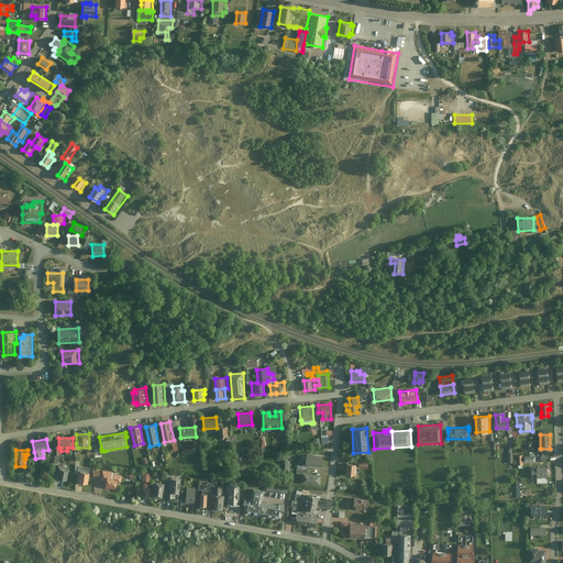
[(306,453),(305,464),(309,464),(322,466),(323,455),(306,453)]
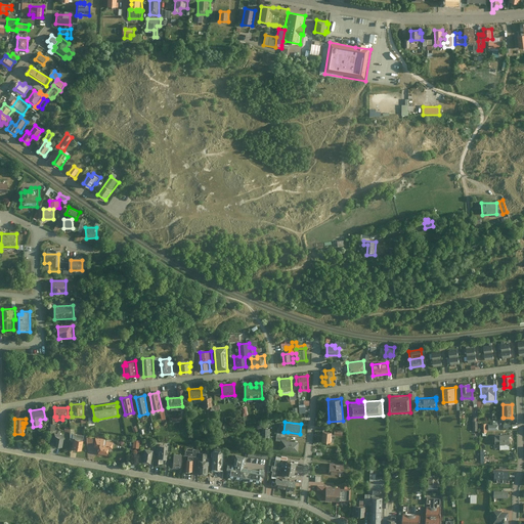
[(343,430),(332,429),(331,442),(336,442),(336,434),(343,435),(343,430)]
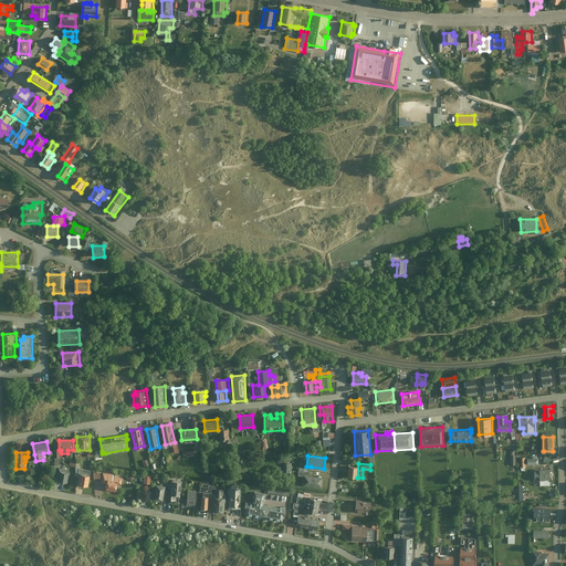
[(303,468),(299,467),(297,477),(304,477),(304,475),(310,477),(311,467),(306,467),(303,465),(303,468)]
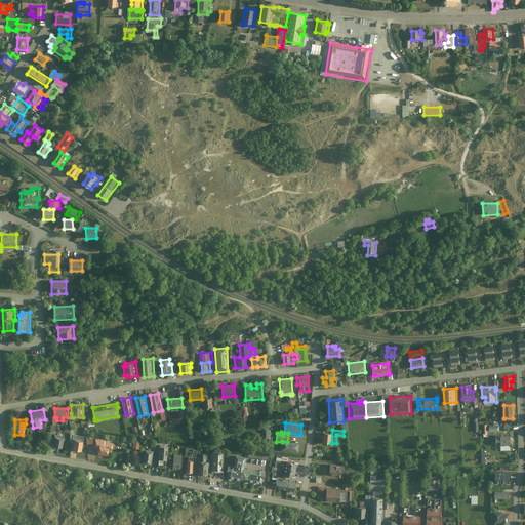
[(332,434),(323,433),(322,442),(331,443),(332,434)]
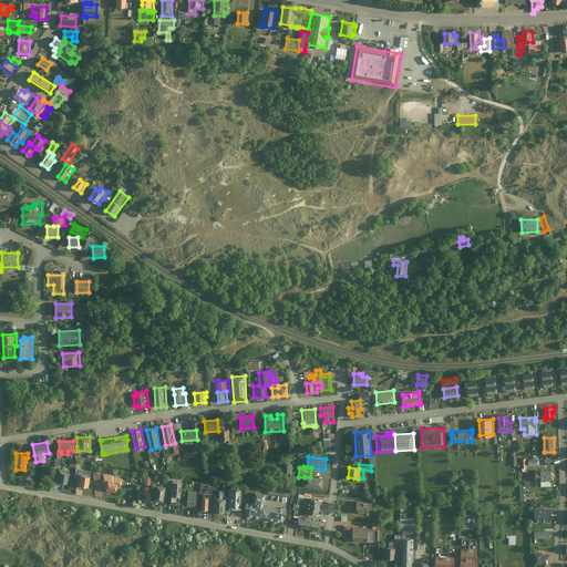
[(59,483),(68,484),(70,474),(70,471),(59,468),(58,478),(59,478),(59,483)]
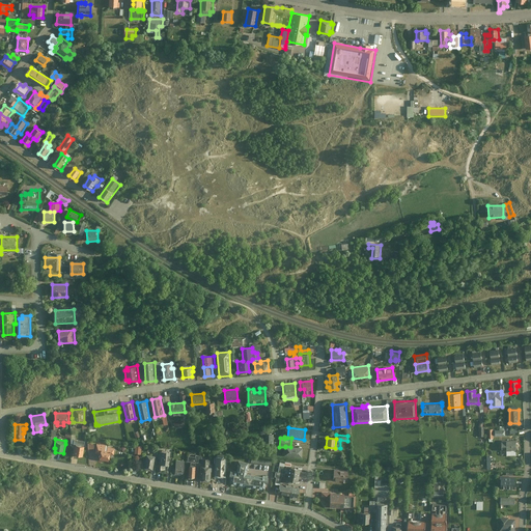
[(516,450),(516,440),(502,440),(502,450),(516,450)]
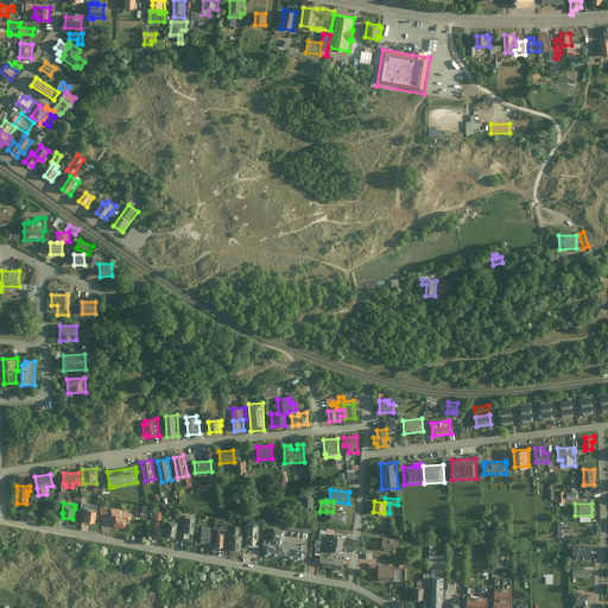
[(114,527),(125,529),(126,521),(130,521),(131,513),(122,512),(124,510),(111,508),(109,519),(115,520),(114,527)]
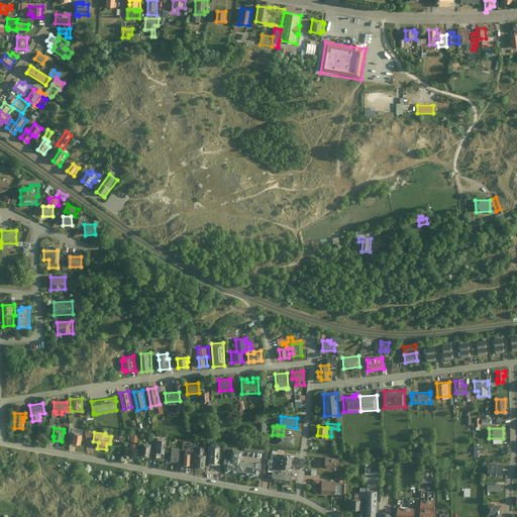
[(72,443),(80,444),(82,436),(81,436),(73,434),(72,443)]
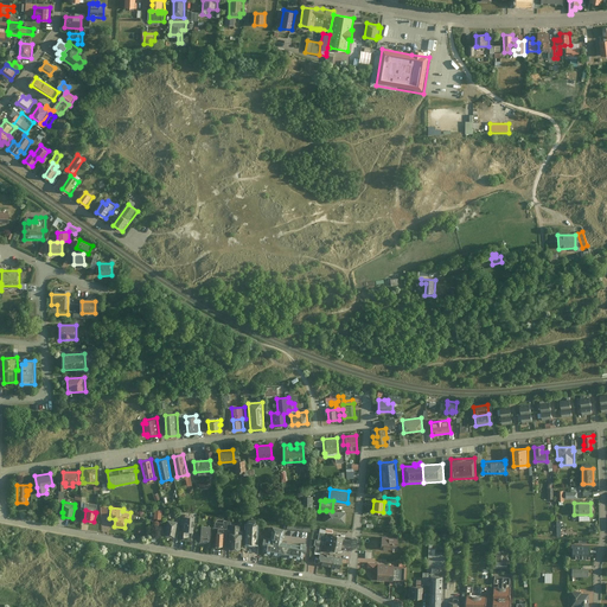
[(332,511),(326,510),(326,511),(325,521),(345,522),(346,512),(332,511)]
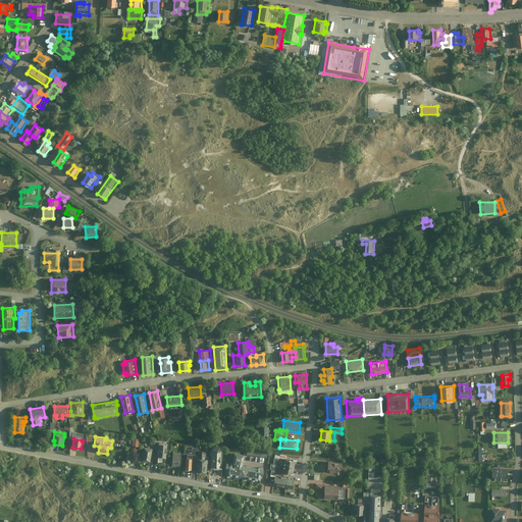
[(155,455),(154,464),(165,465),(167,445),(157,444),(156,455),(155,455)]
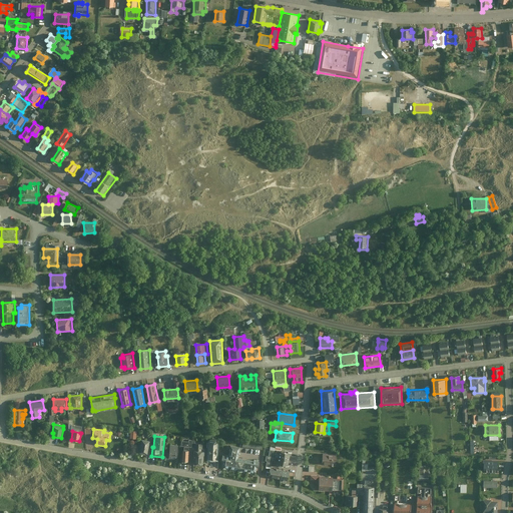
[(139,452),(148,453),(150,441),(141,440),(139,452)]
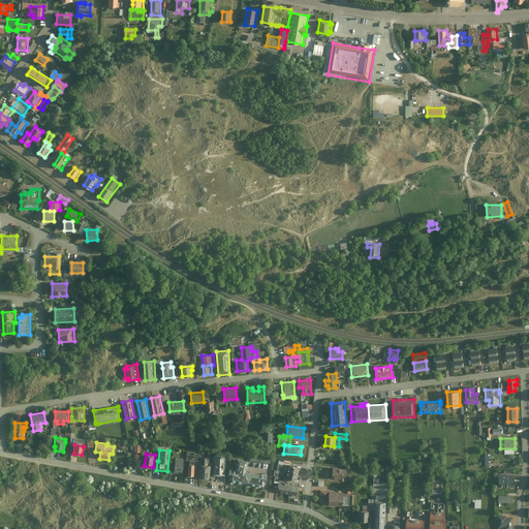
[(188,463),(193,463),(193,461),(197,461),(198,454),(195,454),(194,455),(187,455),(187,460),(188,460),(188,463)]
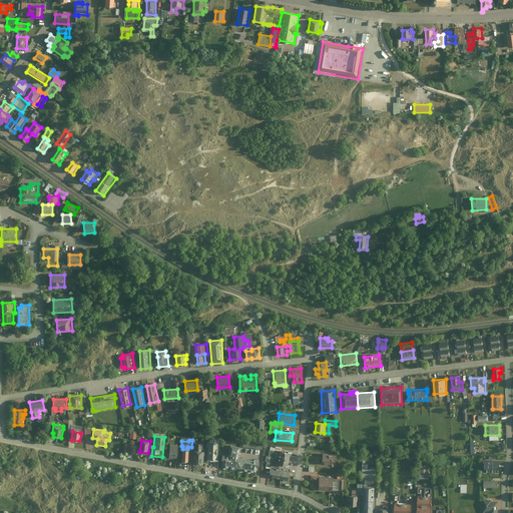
[(168,458),(177,459),(178,445),(170,445),(169,453),(168,458)]
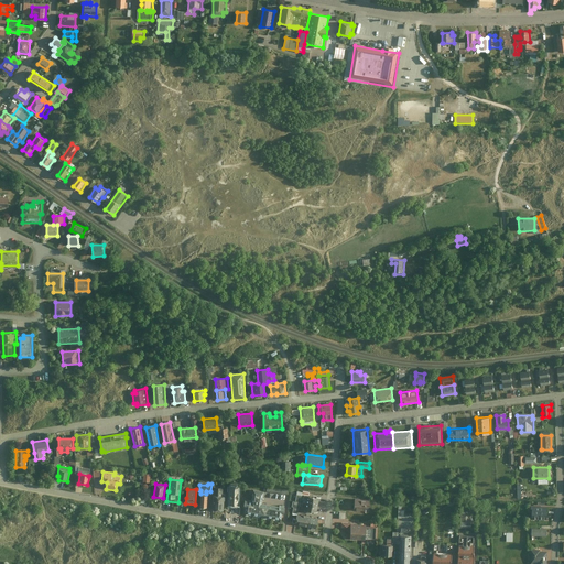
[(285,507),(262,503),(264,491),(253,489),(251,501),(246,500),(243,507),(246,508),(245,512),(282,519),(282,514),(284,514),(285,507)]
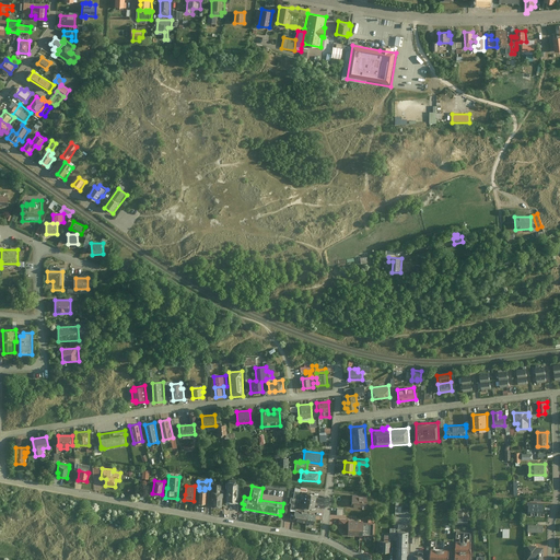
[(222,492),(212,491),(211,491),(210,506),(222,506),(223,492),(222,492)]
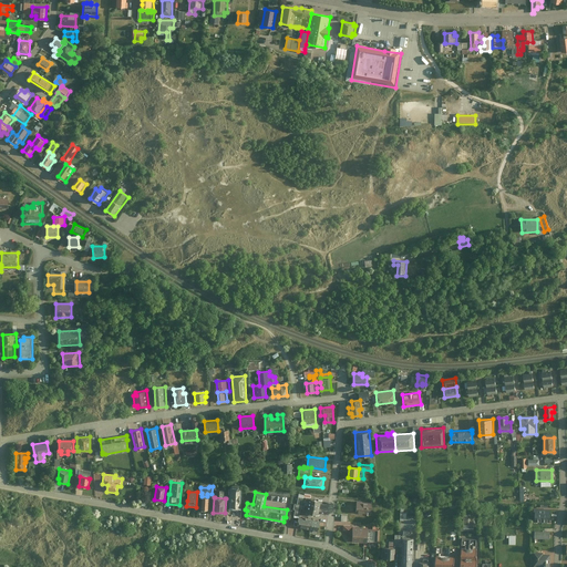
[(297,504),(294,503),(294,508),(296,509),(295,516),(299,517),(302,498),(298,497),(297,504)]
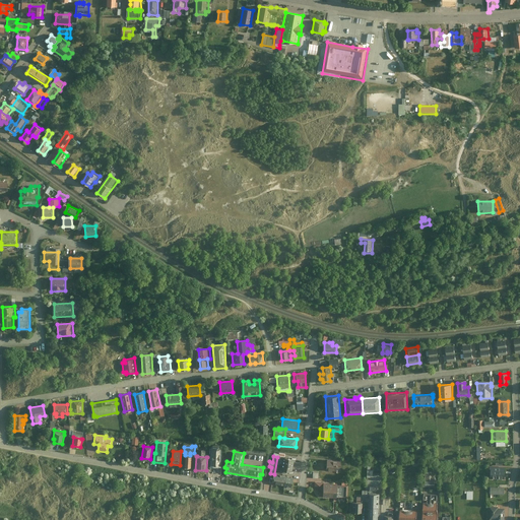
[(287,471),(293,472),(295,460),(289,459),(284,458),(282,470),(287,471)]
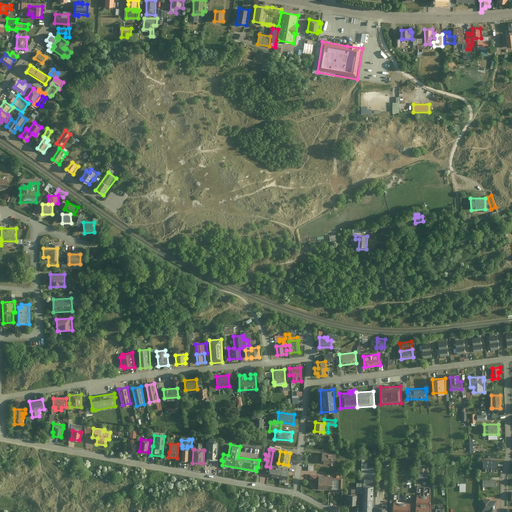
[(332,454),(322,453),(321,462),(331,463),(332,459),(332,454)]
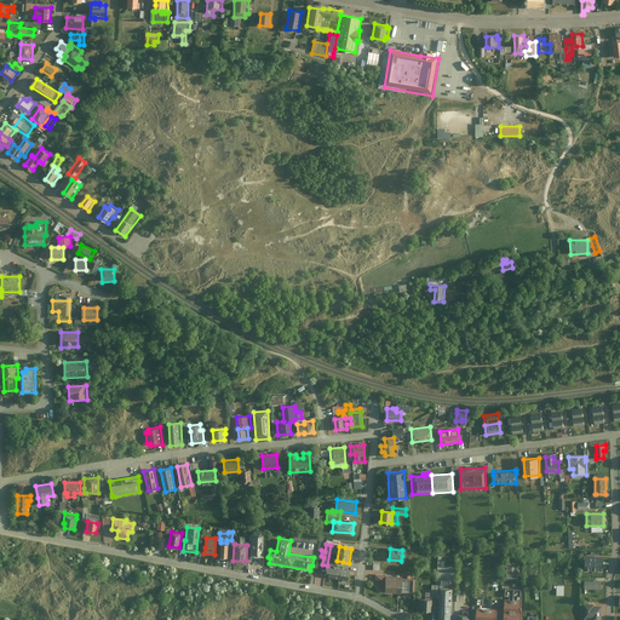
[(342,568),(326,566),(325,577),(326,577),(340,579),(342,569),(342,568)]
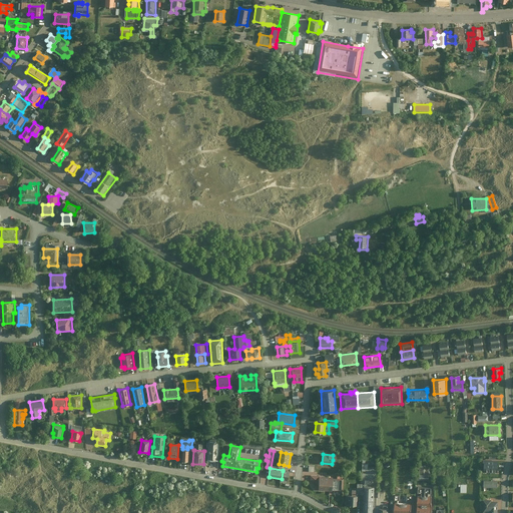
[(425,470),(421,470),(421,474),(421,479),(430,479),(430,473),(425,473),(425,470)]
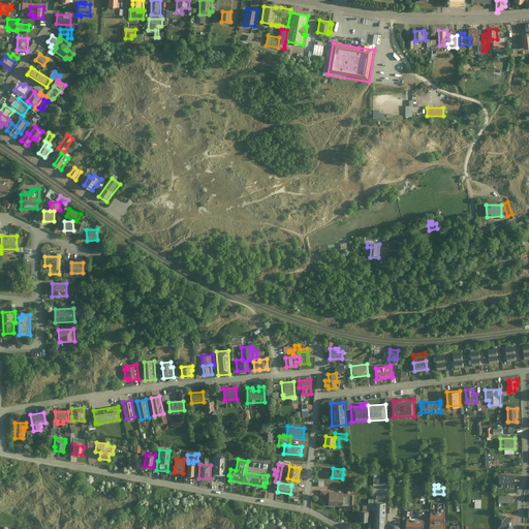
[(330,491),(321,491),(321,497),(325,497),(324,506),(332,506),(332,508),(344,508),(344,506),(353,506),(354,494),(347,494),(343,494),(343,492),(330,492),(330,491)]
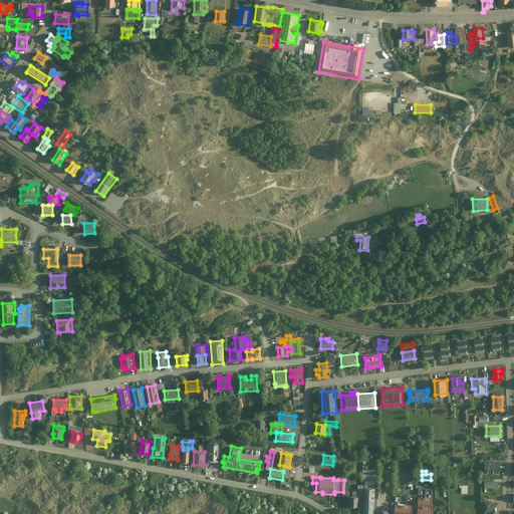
[(364,496),(364,513),(373,513),(374,486),(370,486),(370,484),(365,484),(365,485),(364,496)]
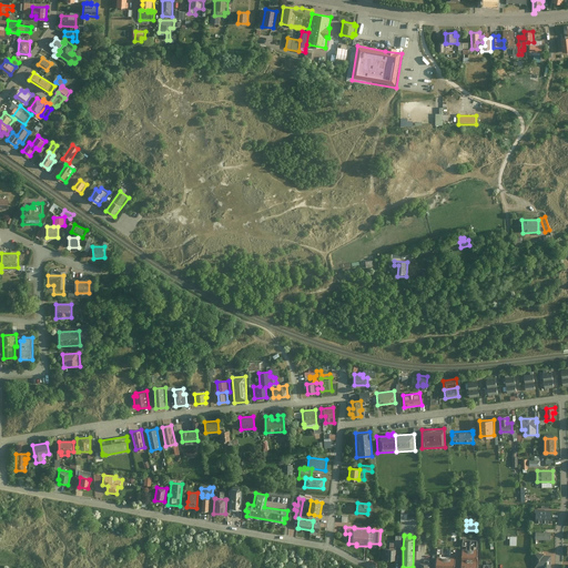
[(389,543),(388,548),(396,548),(403,548),(404,536),(396,536),(395,543),(389,543)]
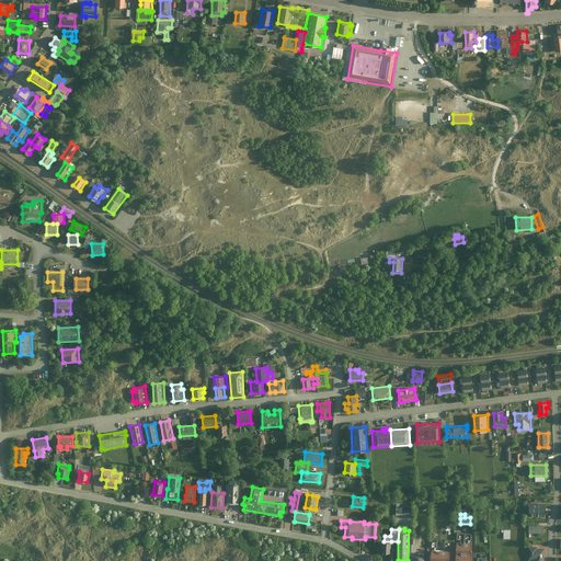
[(511,539),(511,529),(501,529),(501,531),(503,531),(503,539),(511,539)]
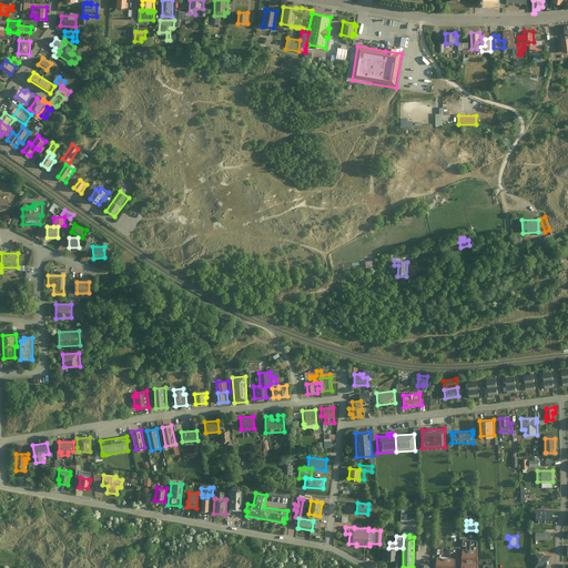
[(388,548),(384,548),(383,553),(385,553),(385,559),(396,560),(396,548),(388,548)]
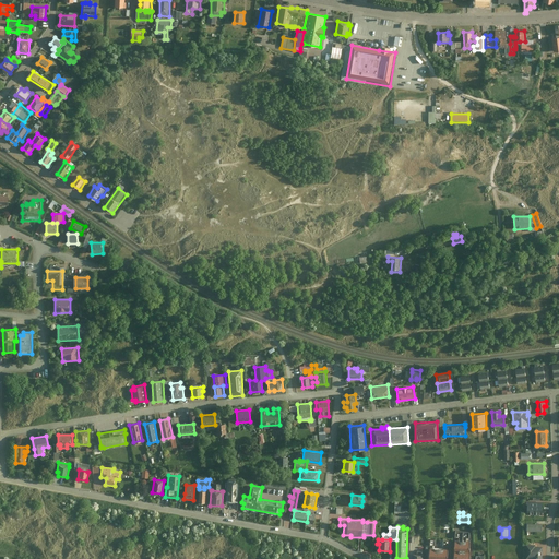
[(454,551),(471,552),(471,542),(454,542),(454,551)]
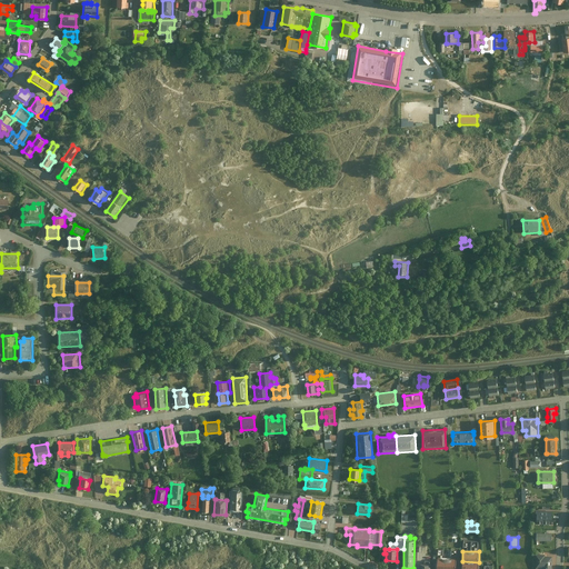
[(545,555),(535,555),(535,568),(551,568),(552,557),(545,557),(545,556),(545,555)]
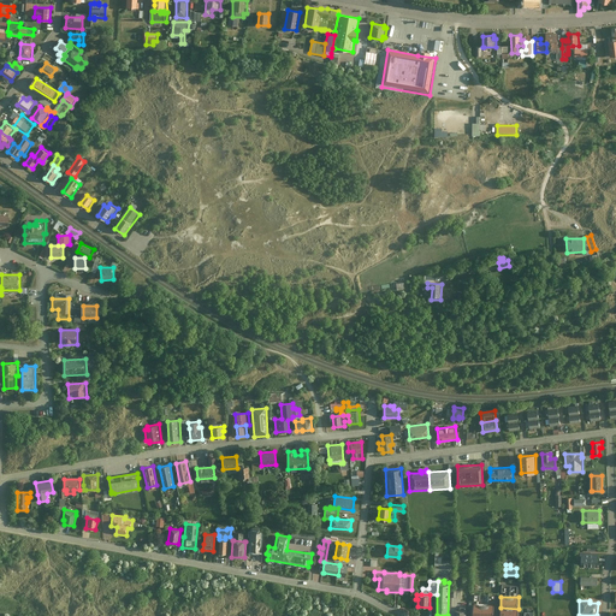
[(473,615),(492,615),(493,606),(474,605),(473,615)]
